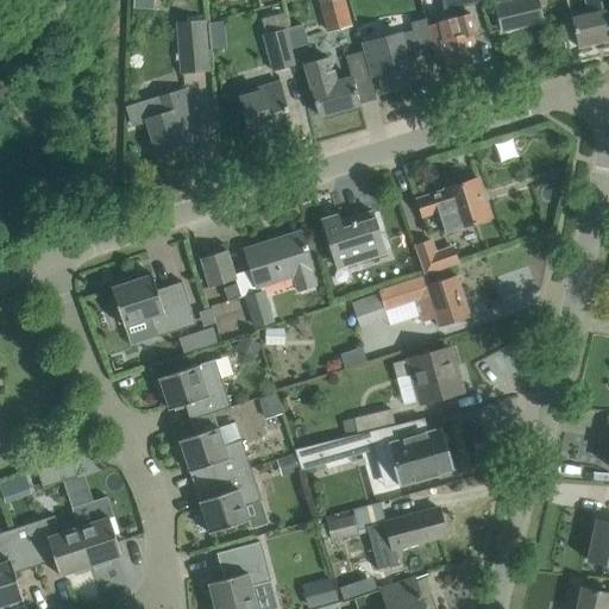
[(351,25),(345,0),(320,0),(327,31),(351,25)]
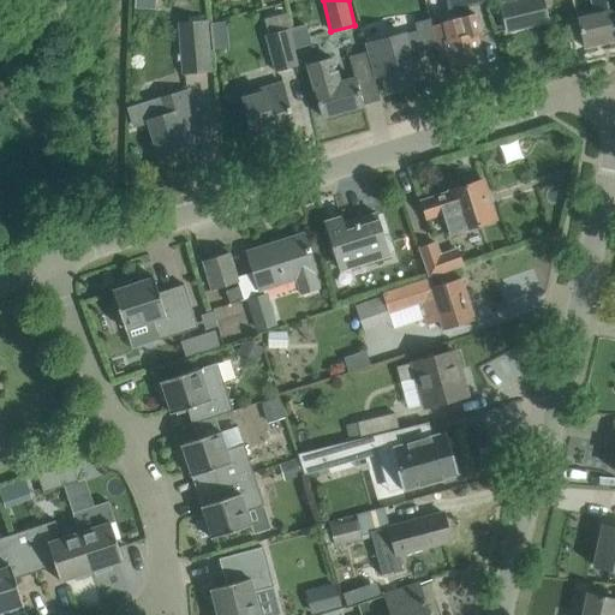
[(521,0),(501,5),(507,31),(549,21),(543,0),(521,0)]
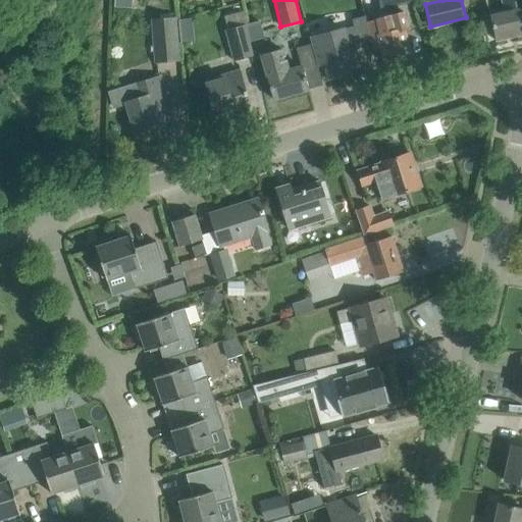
[(521,0),(505,0),(507,7),(489,11),(497,41),(521,35),(521,0)]
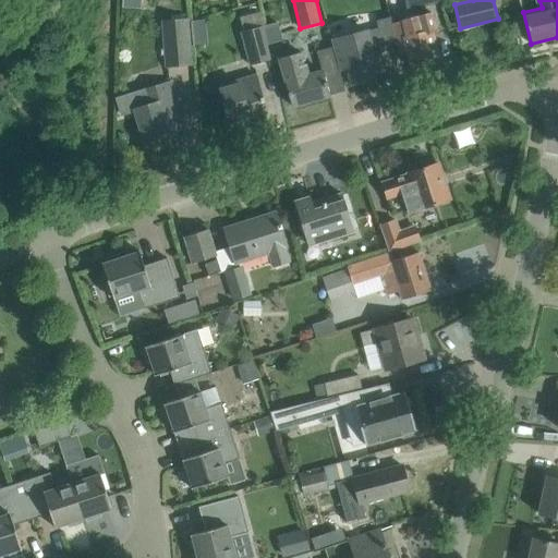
[(263,26),(259,12),(240,17),(243,31),(241,32),(251,65),(273,59),(263,26)]
